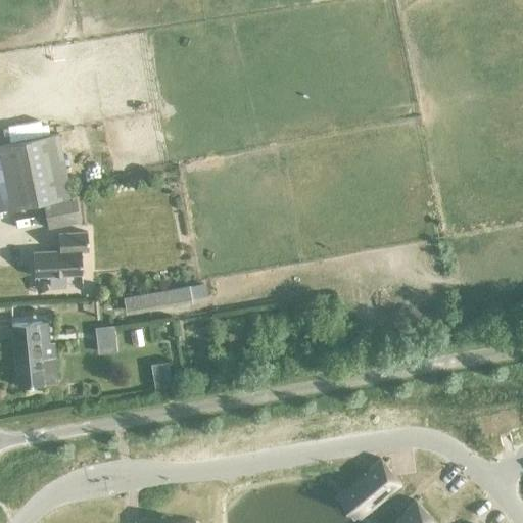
[(0,211),(69,197),(57,135),(0,146),(0,211)]
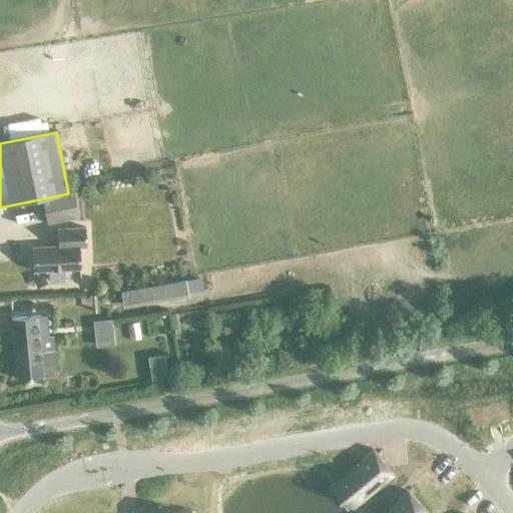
[(46,223),(77,217),(72,194),(41,200),(46,223)]
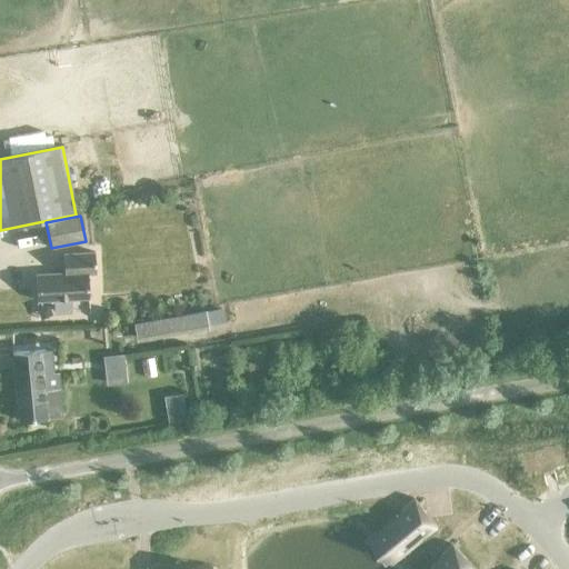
[(88,273),(96,273),(95,253),(63,255),(65,275),(35,276),(36,302),(89,299),(88,273)]
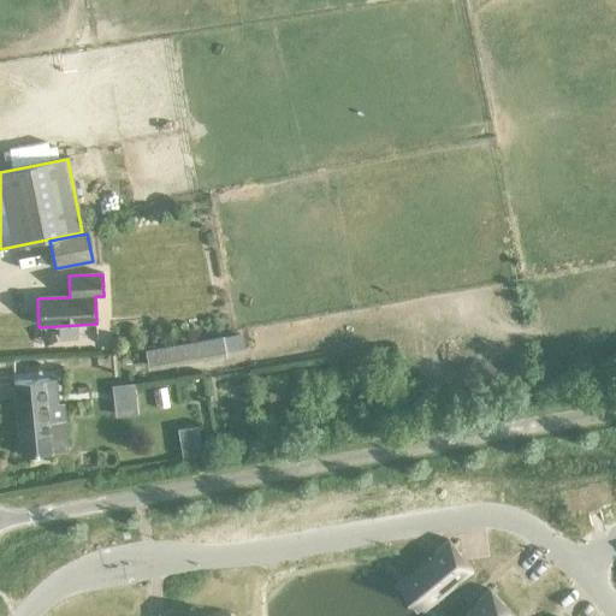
[(221,336),(144,350),(148,371),(225,356),(224,350),(221,338),(221,336)]
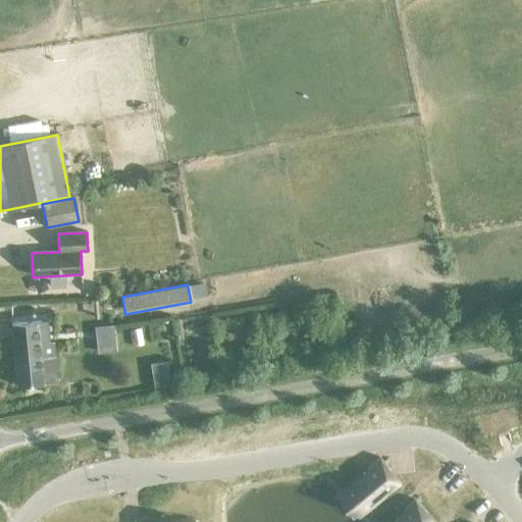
[(200,284),(188,286),(190,297),(202,295),(200,284)]
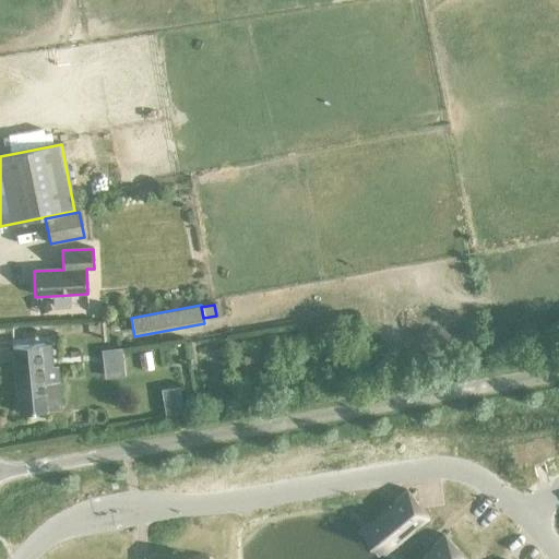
[(13,349),(19,415),(61,411),(59,383),(43,384),(42,370),(45,370),(44,346),(13,349)]
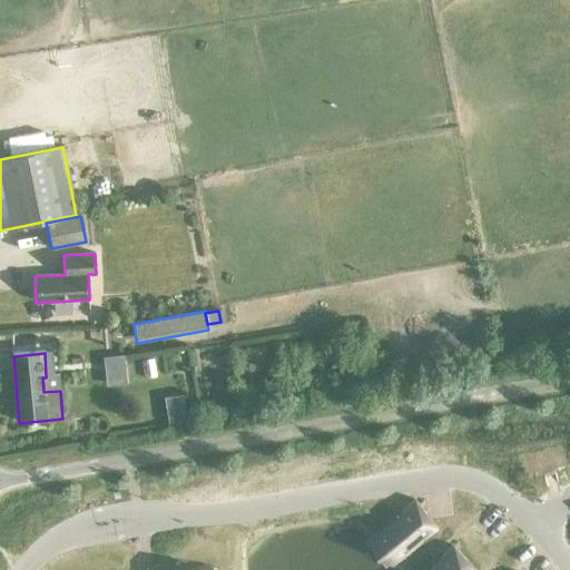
[(121,355),(104,357),(107,384),(125,383),(121,355)]
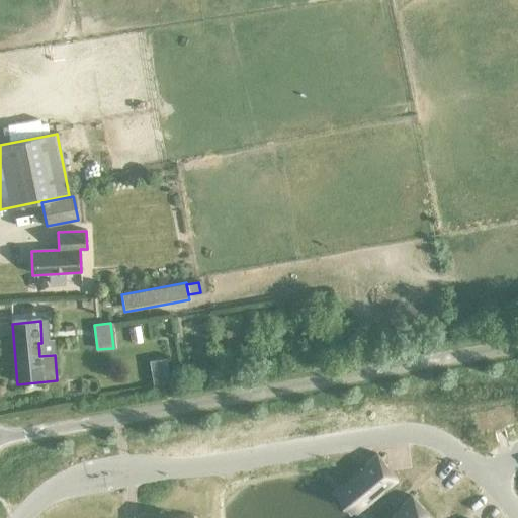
[(138,326),(126,327),(130,343),(140,341),(138,326)]
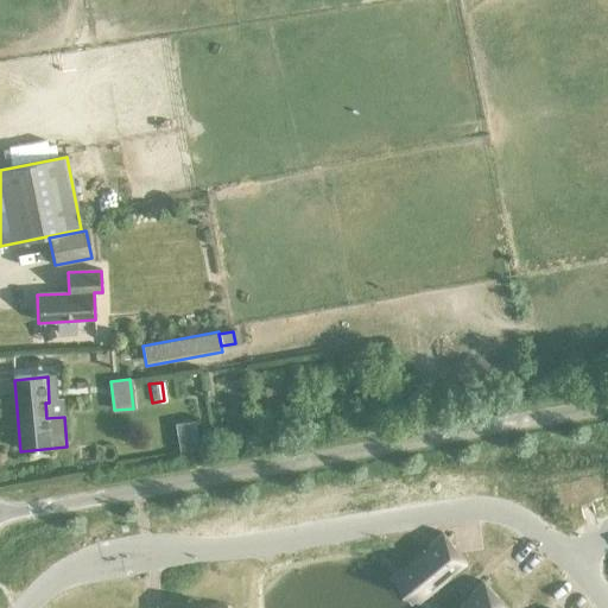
[(192,423),(175,426),(177,447),(196,444),(192,423)]
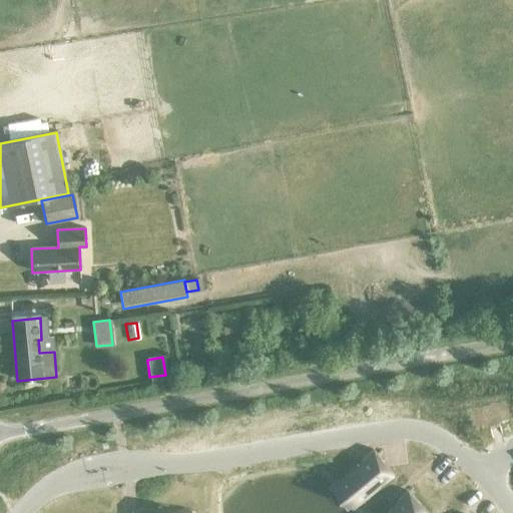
[(508,401),(469,410),(474,430),(488,427),(489,427),(497,425),(498,424),(512,421),(508,401)]
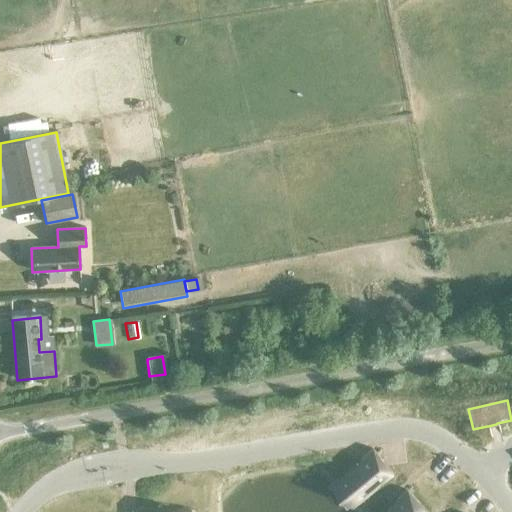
[(369,450),(334,480),(356,506),(391,477),(369,450)]
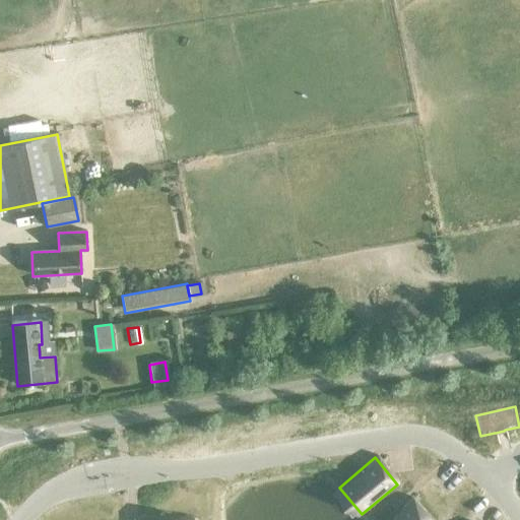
[(429,519),(410,499),(385,519),(429,519)]
